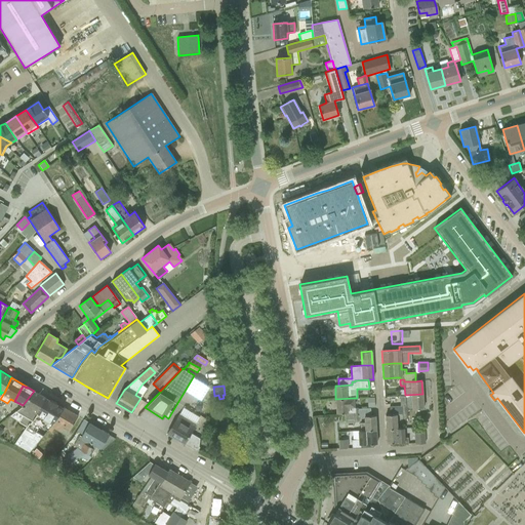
[(45,398),(34,391),(23,405),(15,411),(23,415),(18,422),(26,427),(29,422),(30,423),(37,411),(36,411),(45,398)]
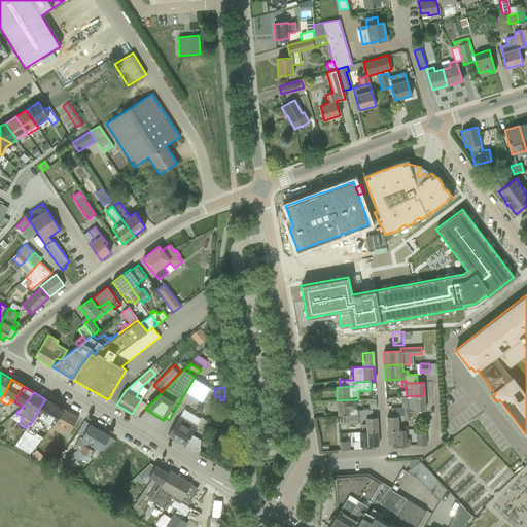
[(391,408),(391,416),(402,416),(402,414),(408,414),(408,411),(410,411),(425,411),(424,395),(407,396),(407,397),(400,397),(401,408),(391,408)]
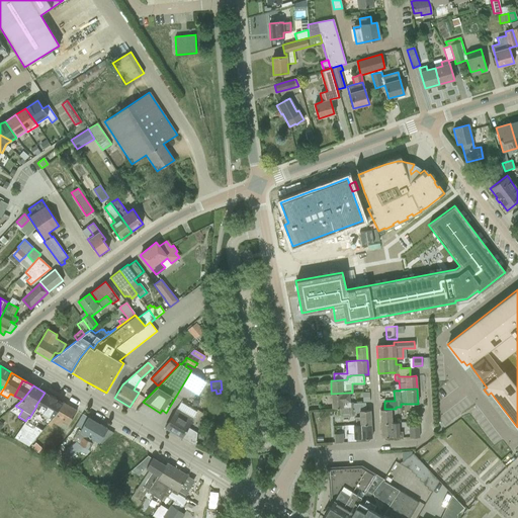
[(62,403),(45,393),(35,406),(36,406),(29,418),(28,417),(25,421),(14,438),(28,446),(41,430),(34,426),(38,420),(47,424),(48,424),(54,417),(62,403)]
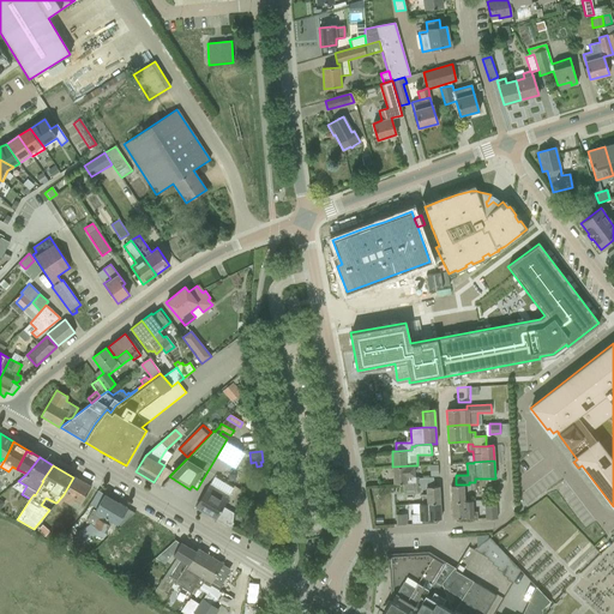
[(413,465),(392,467),(393,483),(403,483),(414,482),(414,485),(419,485),(419,487),(433,486),(433,476),(414,477),(413,465)]
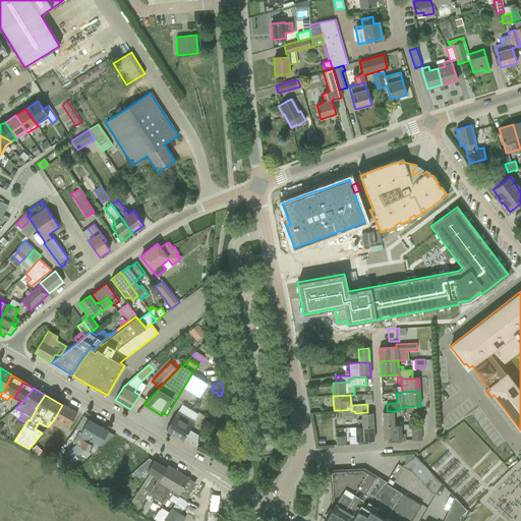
[(59,429),(62,424),(68,427),(76,413),(62,405),(54,419),(48,426),(51,428),(53,425),(59,429)]
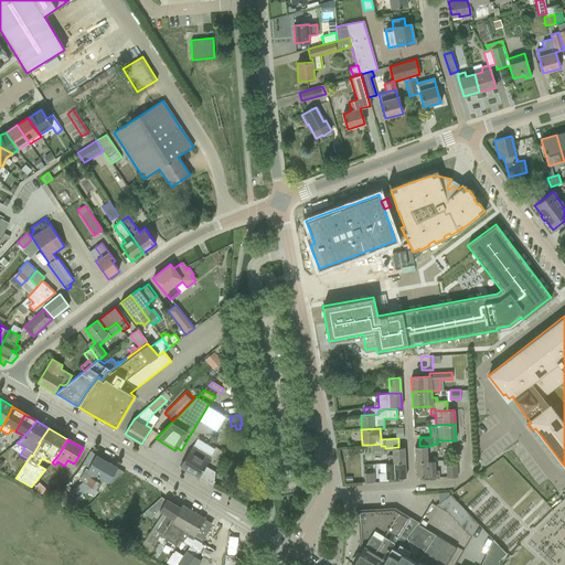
[(196,439),(180,467),(198,477),(213,487),(214,472),(203,466),(210,455),(211,455),(214,449),(196,439)]
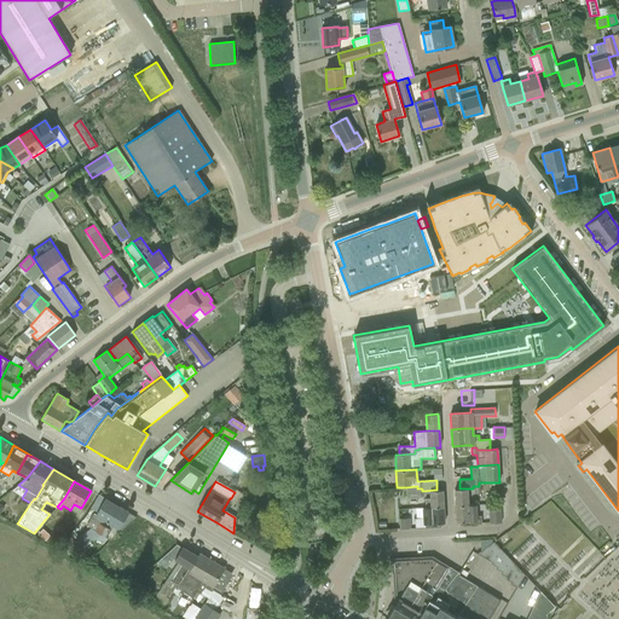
[(460,489),(455,490),(455,505),(468,505),(467,490),(474,489),(475,493),(480,493),(479,482),(479,486),(473,486),(473,489),(460,489)]
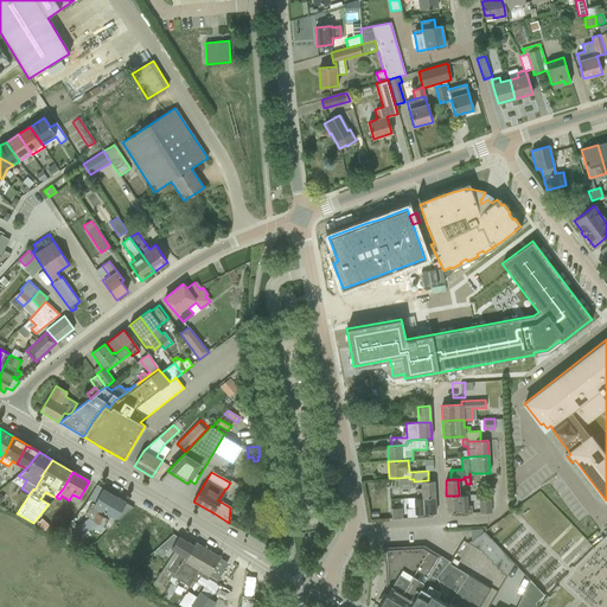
[(409,477),(398,478),(398,486),(409,485),(409,487),(414,486),(414,481),(414,479),(409,479),(409,477)]
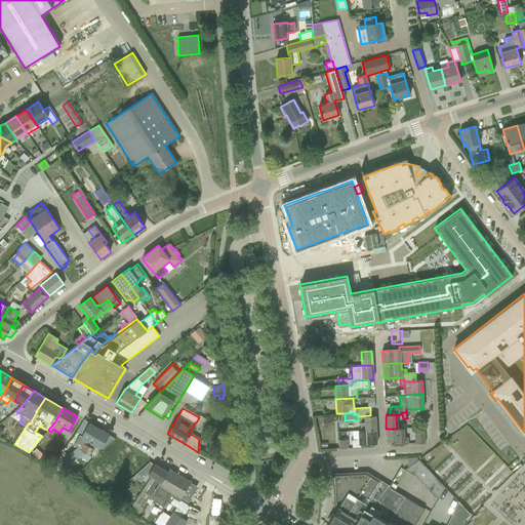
[(364,416),(365,422),(360,423),(360,431),(365,431),(365,430),(375,430),(375,415),(364,416)]
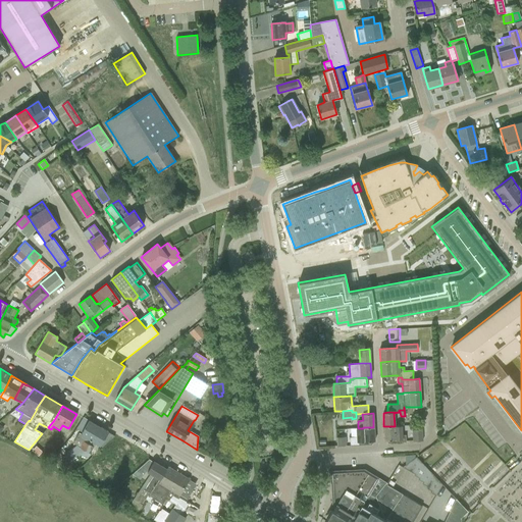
[(82,456),(98,426),(84,418),(76,429),(75,428),(68,442),(58,451),(59,452),(49,461),(53,465),(55,464),(61,471),(71,462),(70,461),(79,455),(82,456)]
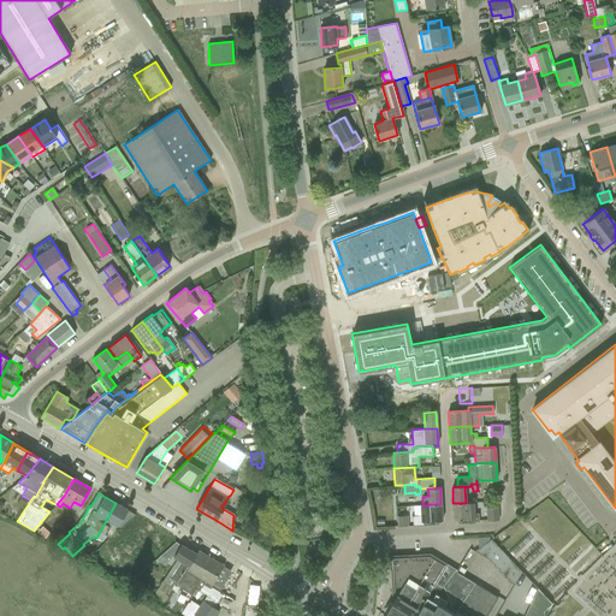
[(497,501),(486,502),(486,521),(498,521),(497,501)]
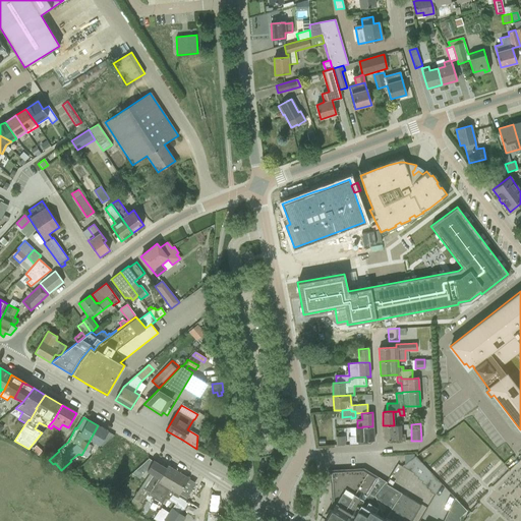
[(394,425),(383,425),(384,440),(400,439),(400,442),(405,441),(405,435),(402,435),(401,424),(394,425)]
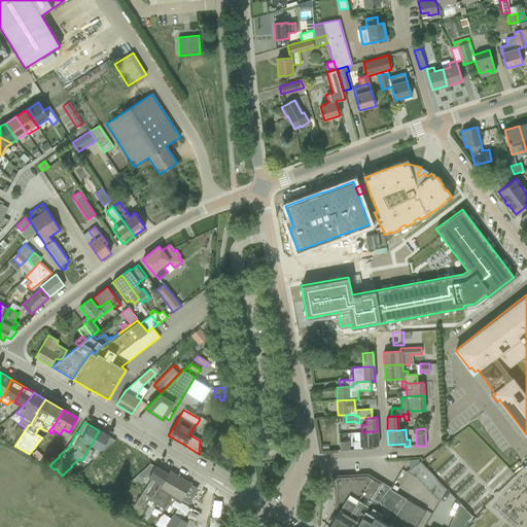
[(82,460),(88,463),(96,448),(103,452),(115,441),(109,436),(99,430),(82,460)]
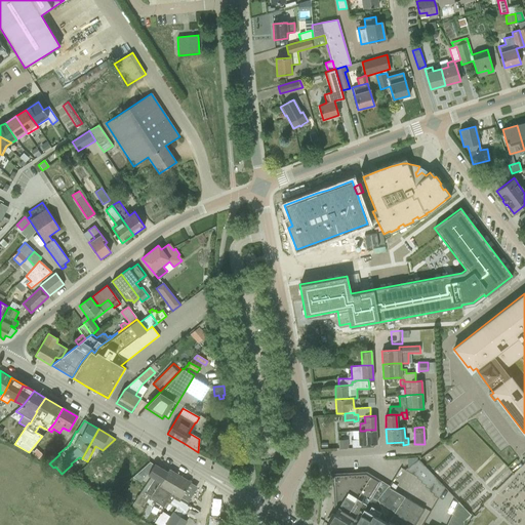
[(376,444),(375,430),(365,430),(365,431),(360,431),(359,431),(358,431),(358,440),(353,441),(353,446),(355,446),(356,447),(360,447),(360,445),(366,445),(366,444),(376,444)]
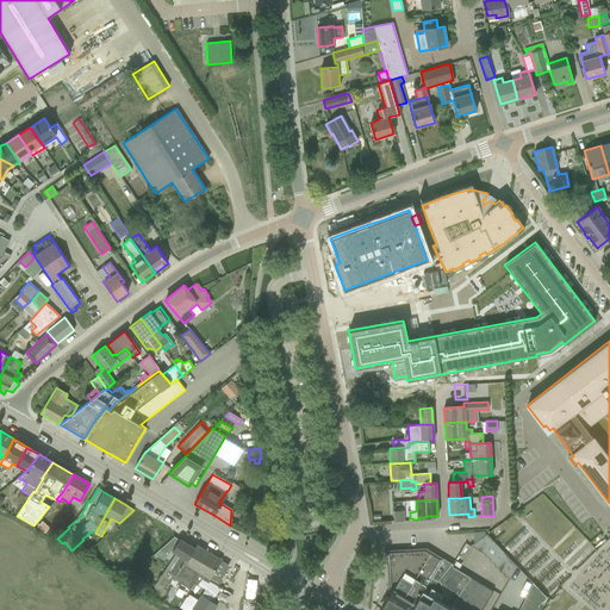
[(392,511),(393,521),(404,520),(403,510),(392,511)]
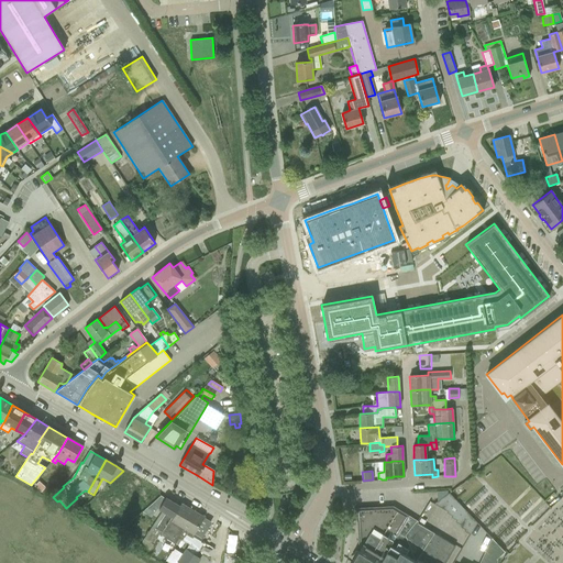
[(34,487),(41,492),(45,486),(39,482),(34,487)]
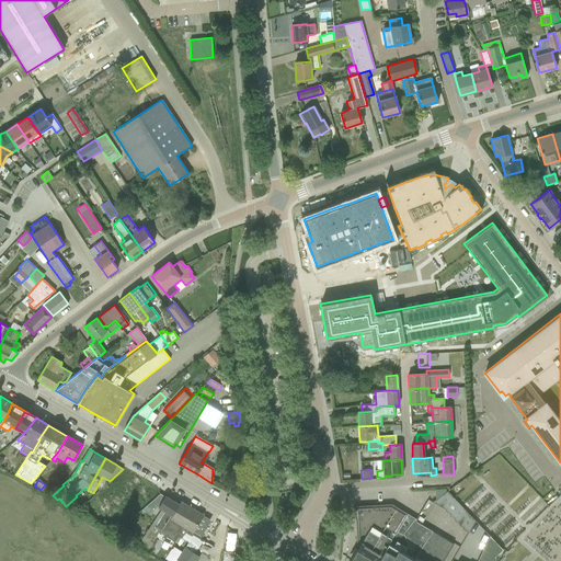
[(447,491),(432,502),(441,507),(449,493),(447,491)]
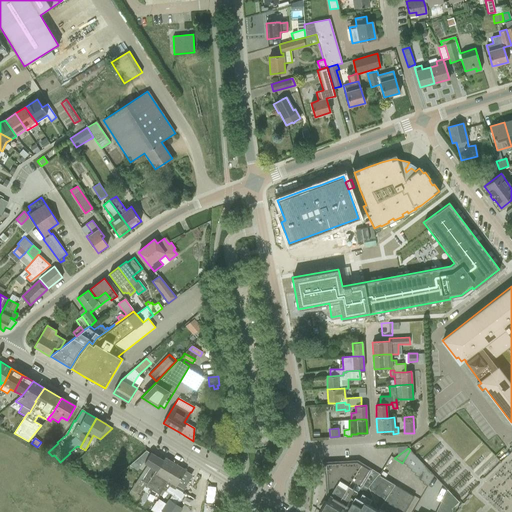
[(410,450),(402,463),(407,465),(407,466),(414,454),(410,450)]
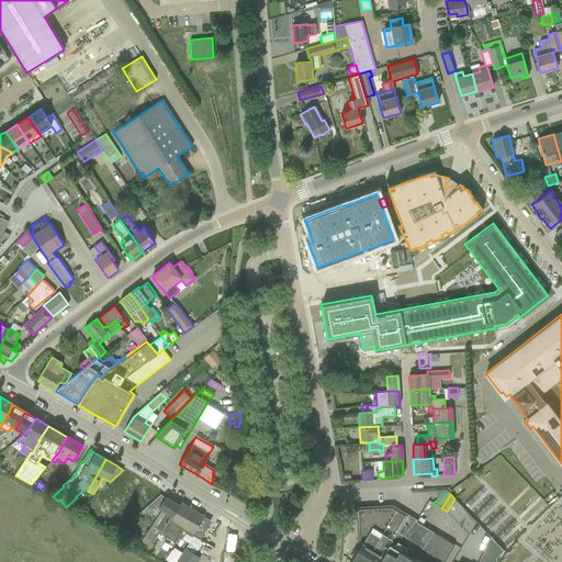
[(172,517),(179,505),(165,497),(160,495),(142,510),(150,517),(156,508),(161,510),(137,547),(147,553),(170,517),(172,517)]
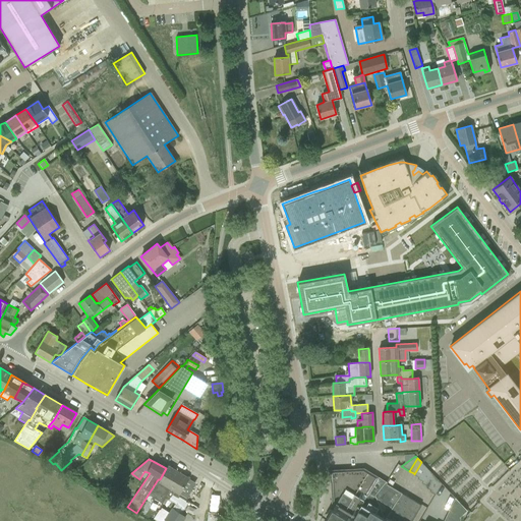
[(414,473),(413,474),(418,477),(425,466),(421,462),(414,474),(414,473)]
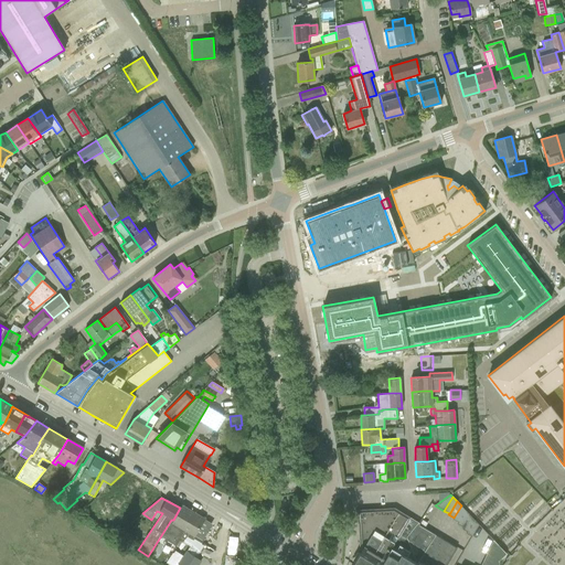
[(152,558),(163,540),(176,546),(166,563),(169,564),(198,564),(201,562),(195,558),(204,545),(201,543),(203,540),(194,534),(203,519),(181,505),(180,508),(173,520),(171,520),(148,556),(152,558)]
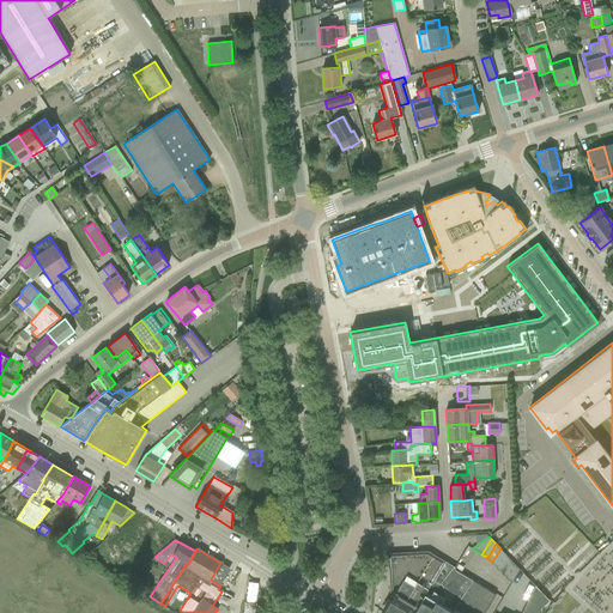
[(492,562),(491,564),(497,566),(497,568),(505,553),(501,548),(492,562)]
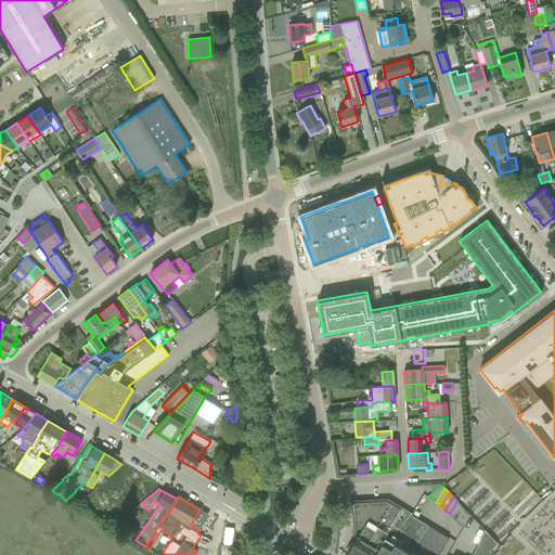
[(387,499),(351,501),(353,542),(345,554),(372,554),(381,541),(401,508),(387,500),(387,499)]
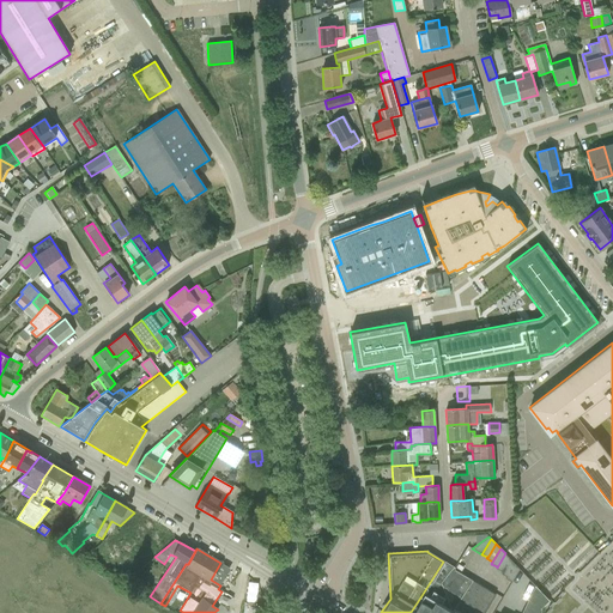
[(497,566),(496,569),(502,572),(509,559),(505,553),(497,568),(497,566)]
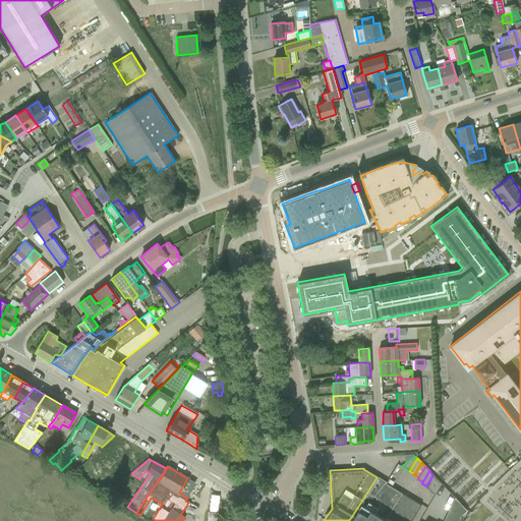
[(426,486),(425,487),(430,490),(437,479),(432,475),(426,486)]
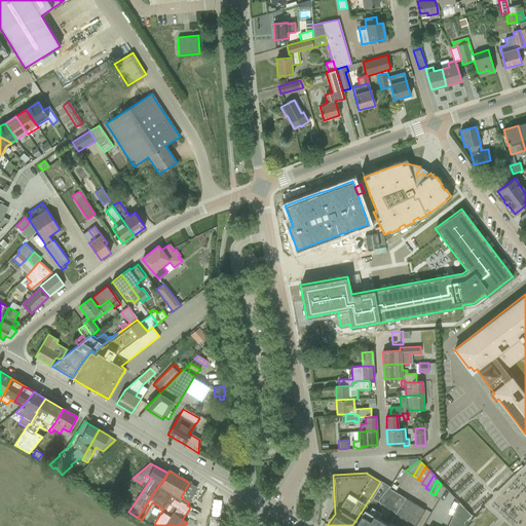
[(386,525),(398,508),(405,498),(389,488),(389,487),(380,482),(361,513),(352,525),(386,525)]
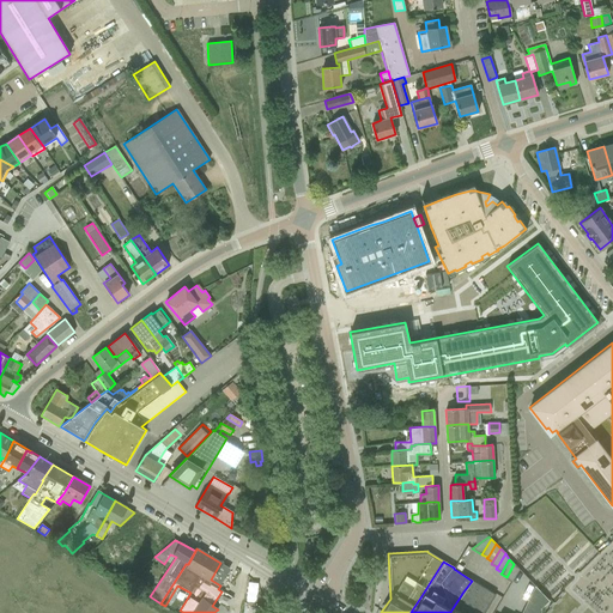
[(507,577),(505,578),(511,582),(520,569),(514,564),(507,577)]
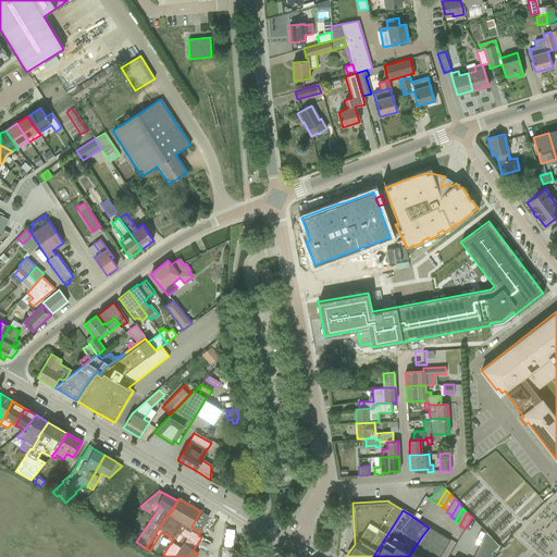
[(440,556),(449,540),(429,528),(421,537),(409,556),(440,556)]
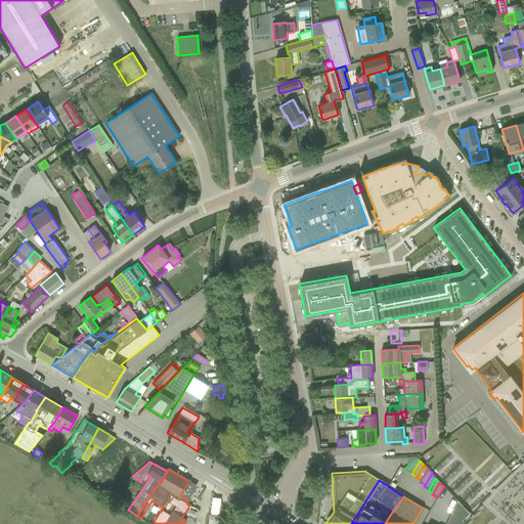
[(462,523),(463,519),(469,513),(457,500),(445,523),(462,523)]
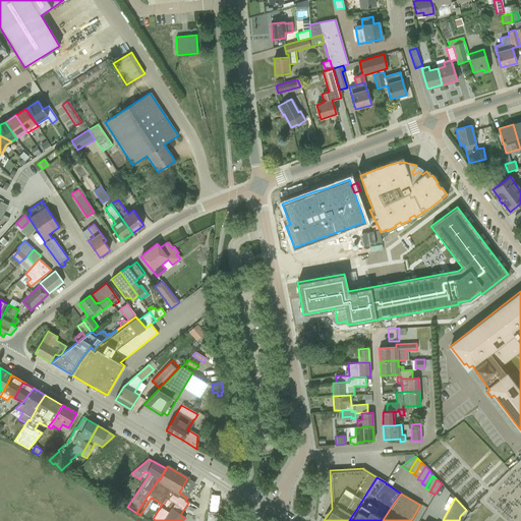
[(217,513),(208,512),(207,520),(219,520),(220,516),(217,513)]
